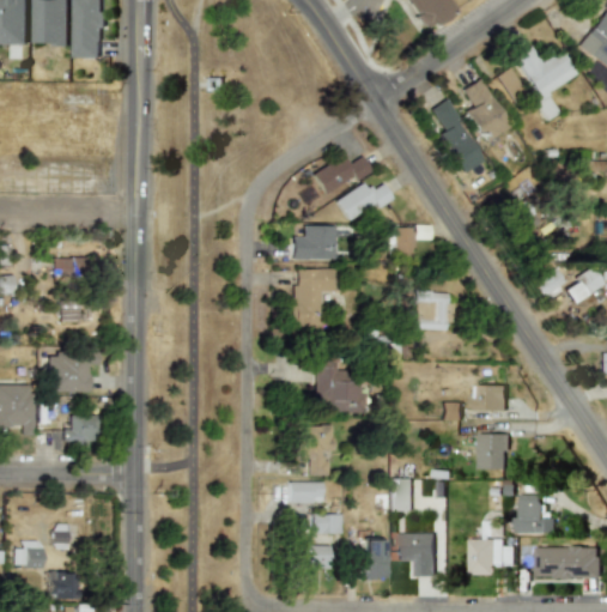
[(32,0),(0,0),(0,44),(32,46),(32,0)]
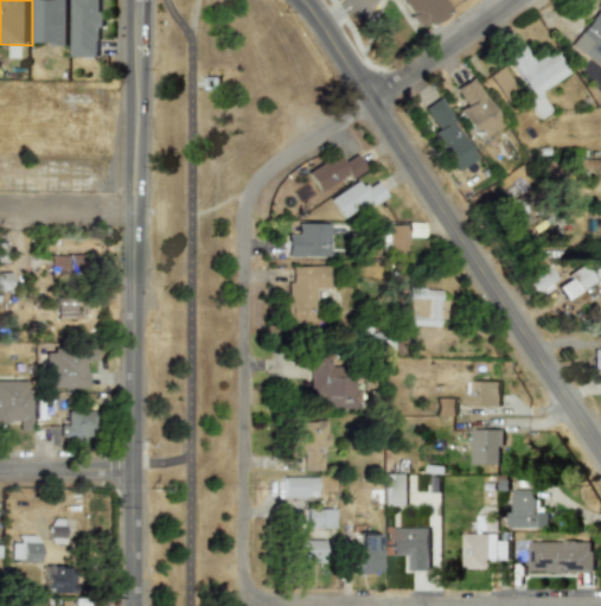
[(71,0),(37,0),(37,45),(71,45),(71,0)]
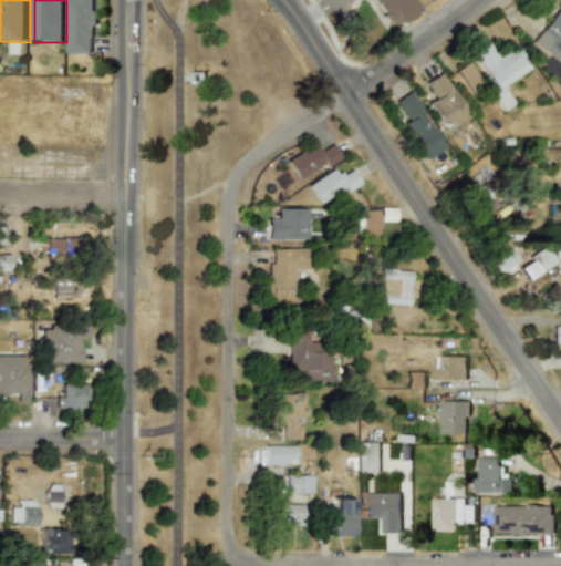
[(97,54),(97,27),(100,27),(100,0),(72,0),(72,54),(97,54)]
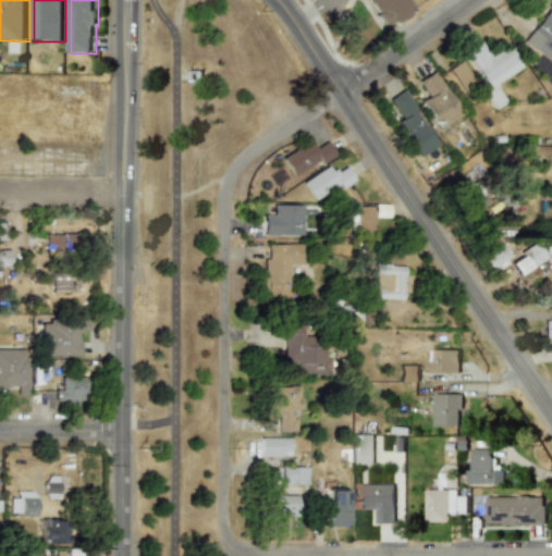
[(407,0),(370,0),(389,27),(415,11),(407,0)]
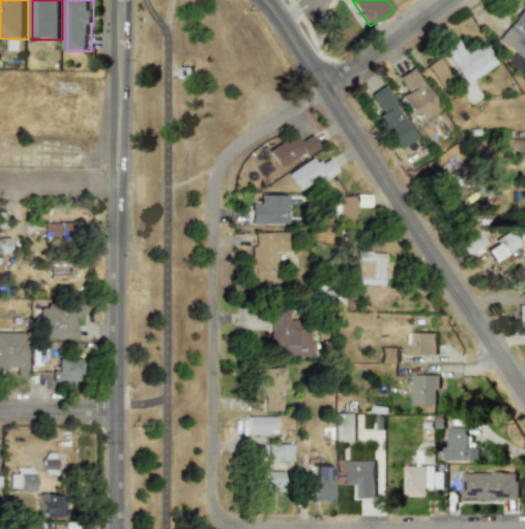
[(524,9),(501,39),(524,57),(524,9)]
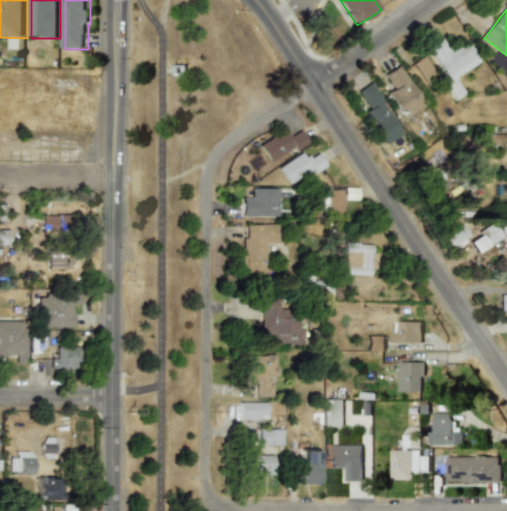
[(429,48),(460,99),(468,95),(458,77),(483,63),(470,42),(452,52),(444,39),(429,48)]
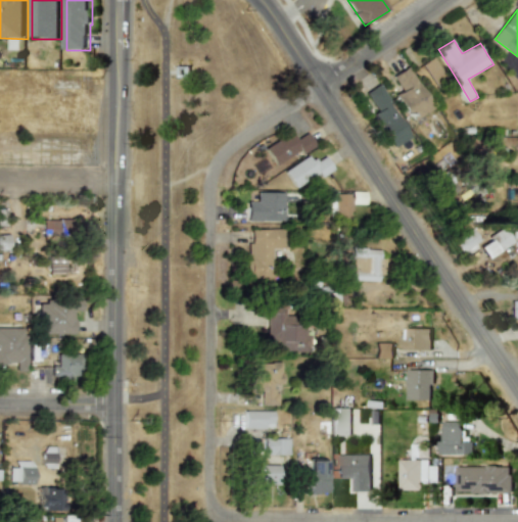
[(398,95),(415,122),(436,108),(410,67),(395,77),(405,92),(398,95)]
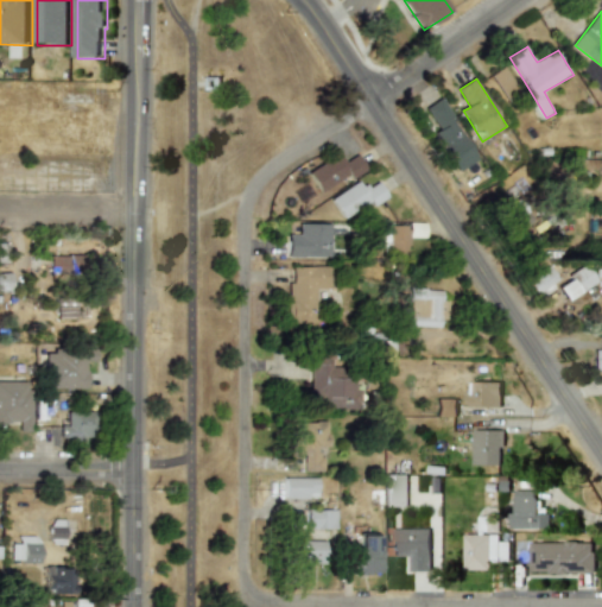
[(481,160),(444,99),(428,108),(441,131),(437,133),(461,172),(481,160)]
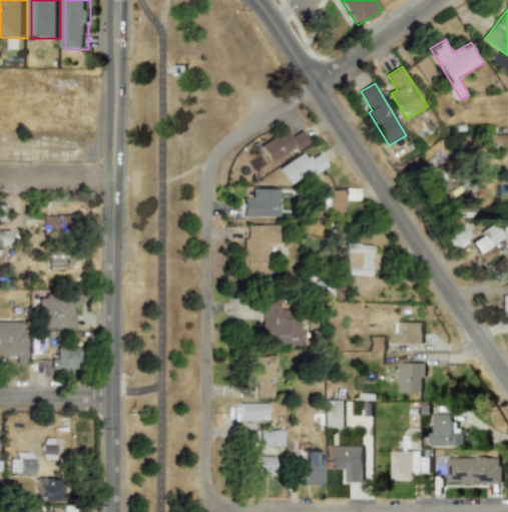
[(274,162),(297,147),(300,151),(312,143),(304,130),(292,137),(288,129),(263,145),(274,162)]
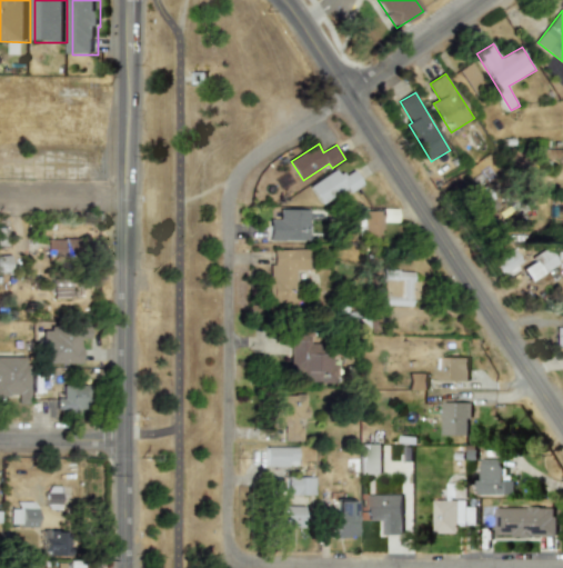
[(355,170),(345,178),(339,169),(312,187),(325,207),(363,182),(355,170)]
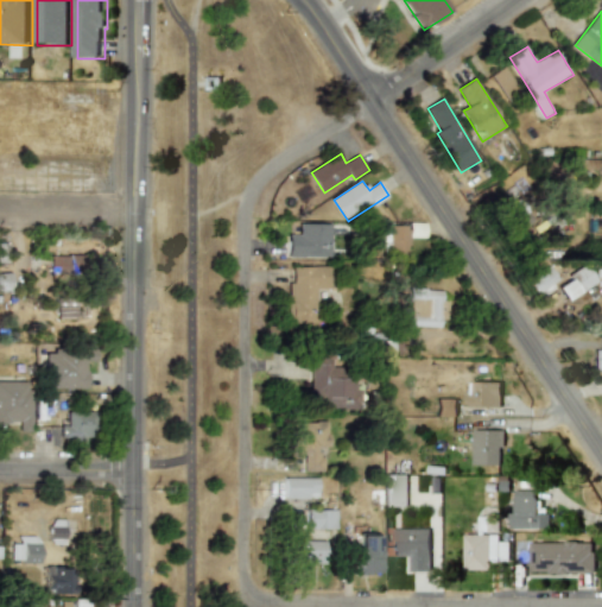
[(536,221),(523,201),(502,214),(515,234),(536,221)]
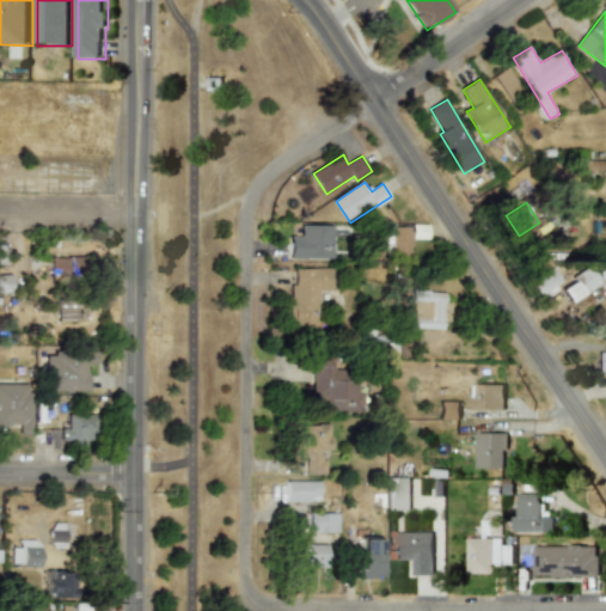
[(293,260),(335,260),(336,226),(304,225),(304,237),(293,237),(293,260)]
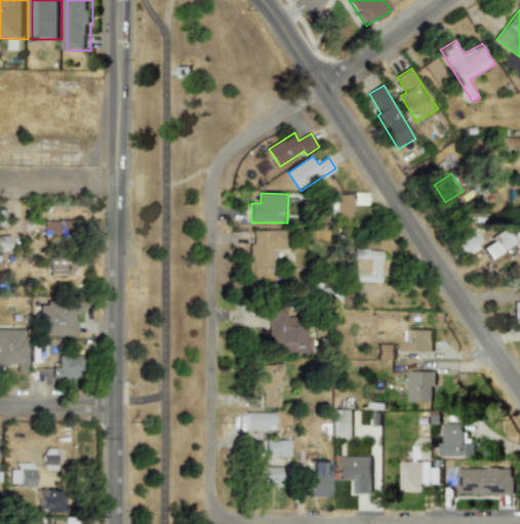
[(355,218),(355,195),(332,196),(332,218),(355,218)]
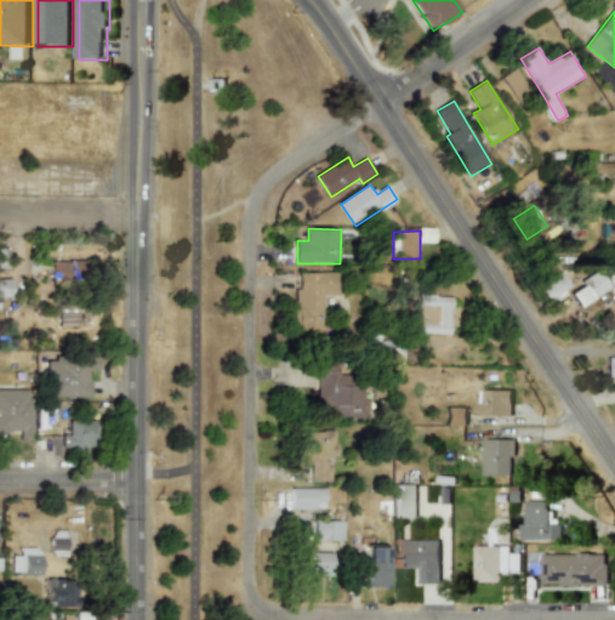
[(55,282),(74,283),(75,263),(56,261),(55,282)]
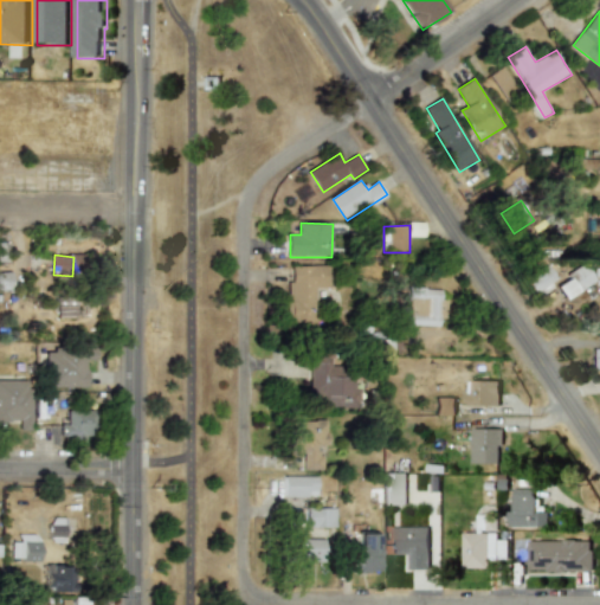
[(292,322),(317,322),(317,288),(333,288),(331,265),(291,266),(292,322)]
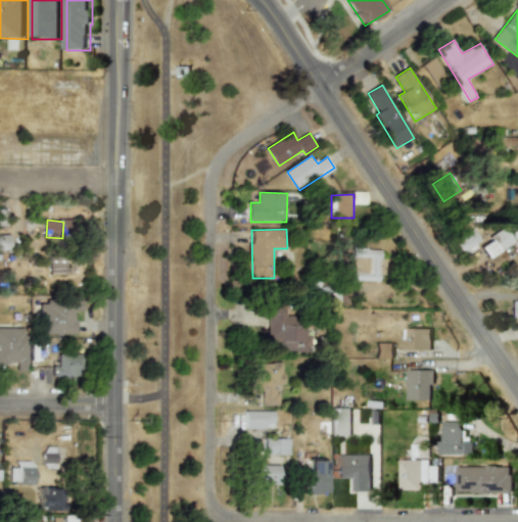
[(463,253),(481,241),(473,229),(455,241),(463,253)]
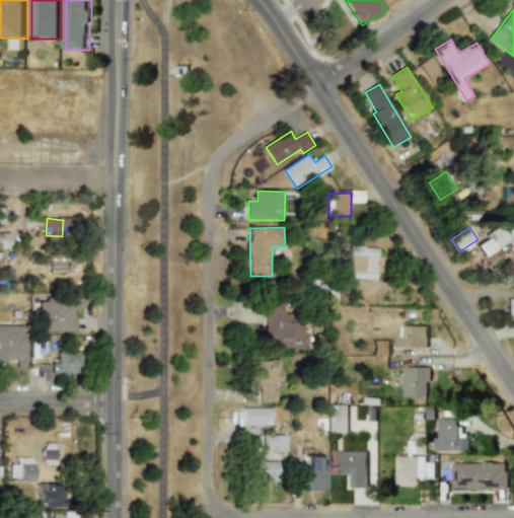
[(485,257),(511,242),(503,228),(476,243),(485,257)]
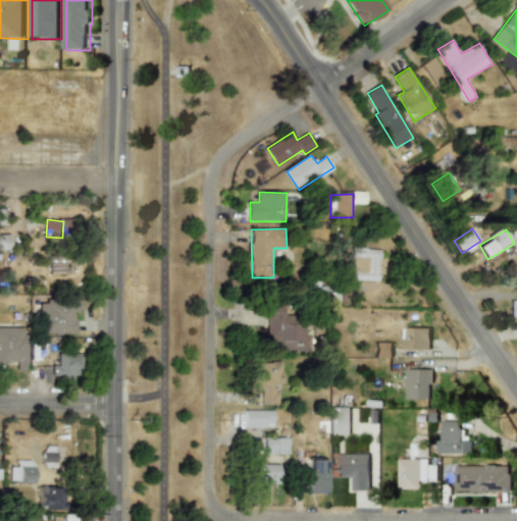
[(0,250),(13,251),(13,235),(0,236),(0,250)]
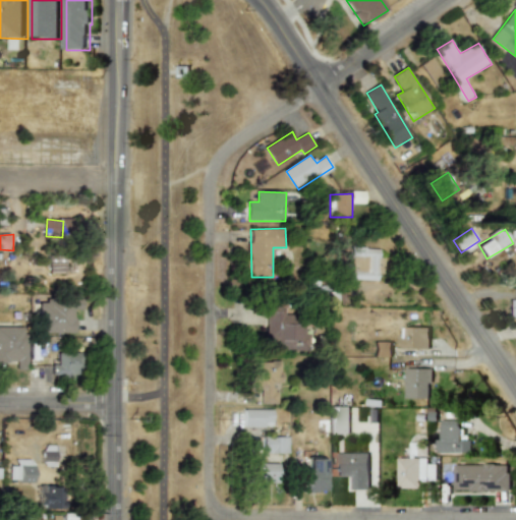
[(380,281),(381,248),(353,247),(352,280),(380,281)]
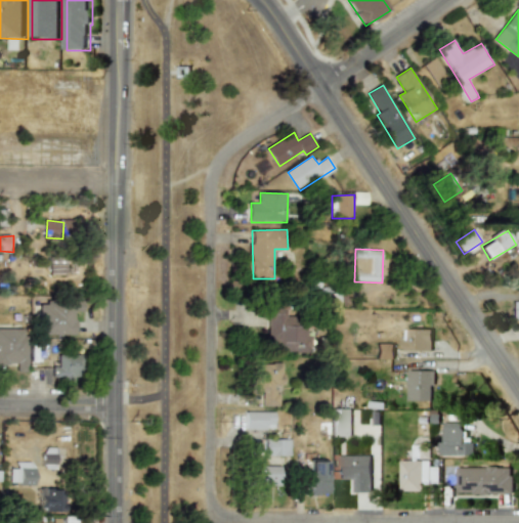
[(43,302),(42,336),(78,337),(78,311),(86,312),(86,303),(43,302)]
